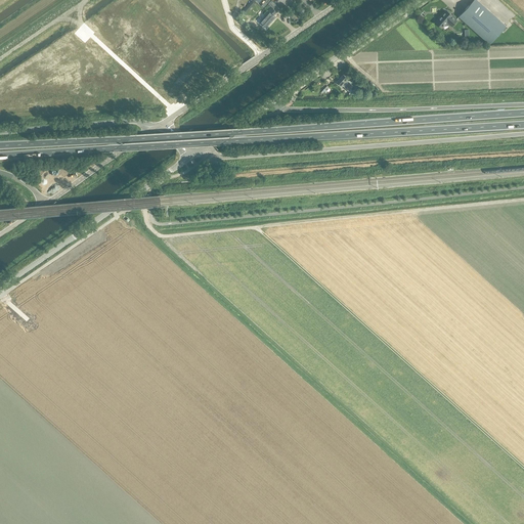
[(246,13),(257,2),(255,0),(252,0),(243,10),(246,13)]
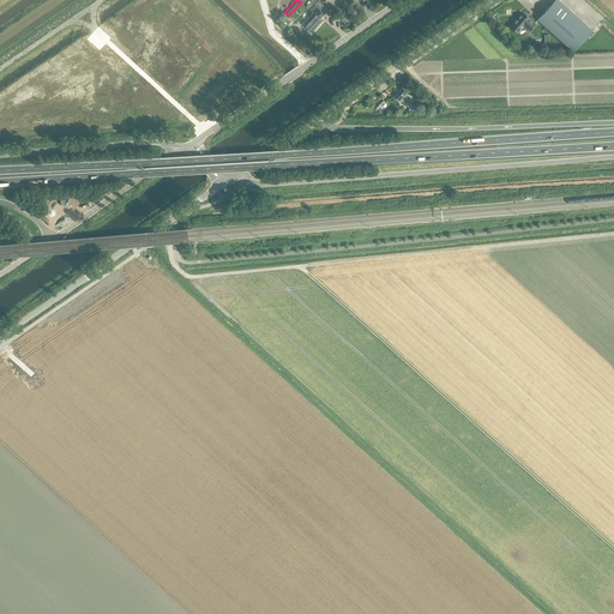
[(573,52),(594,30),(559,0),(554,0),(537,19),(573,52)]
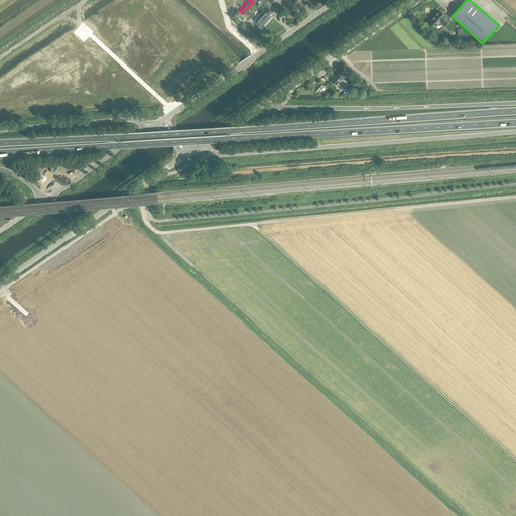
[(270,15),(272,12),(268,8),(265,11),(266,12),(257,22),(262,27),(272,17),(270,15)]
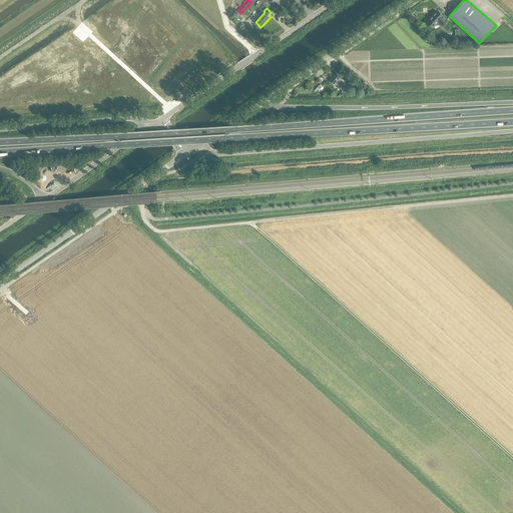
[(427,22),(433,28),(438,22),(442,26),(448,20),(437,10),(427,22)]
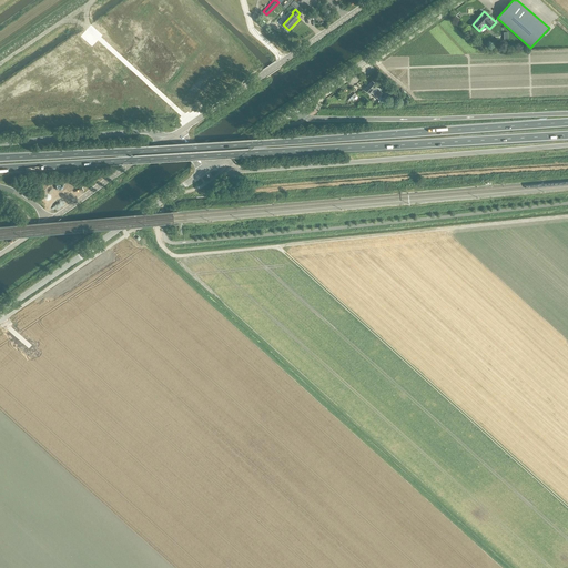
[(137,52),(143,44),(138,39),(131,48),(137,52)]
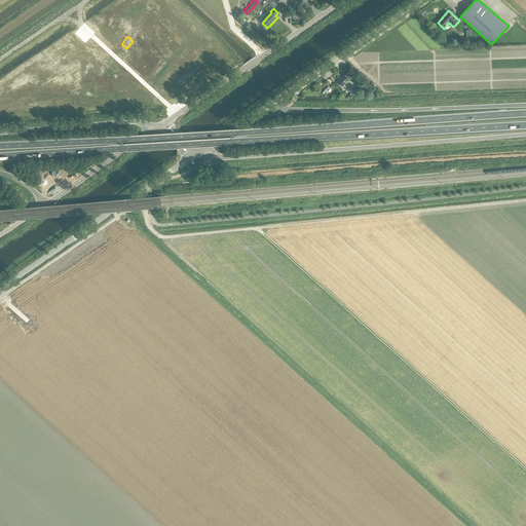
[(155,72),(159,68),(154,64),(150,69),(155,72)]
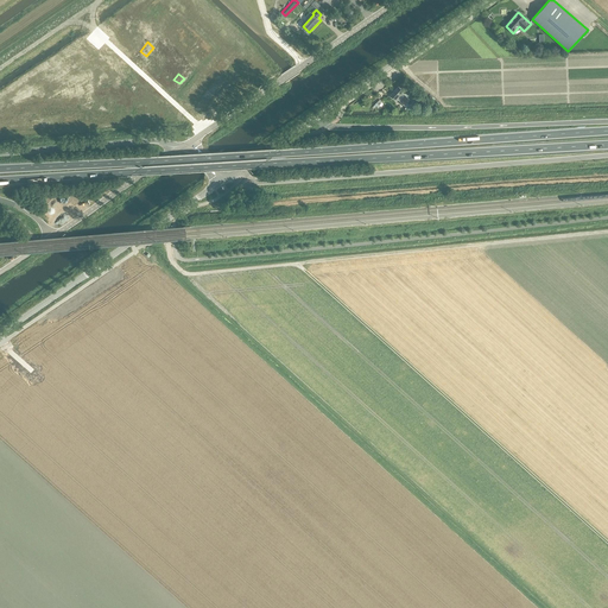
[(398,87),(394,92),(407,102),(410,100),(407,97),(409,96),(398,87)]
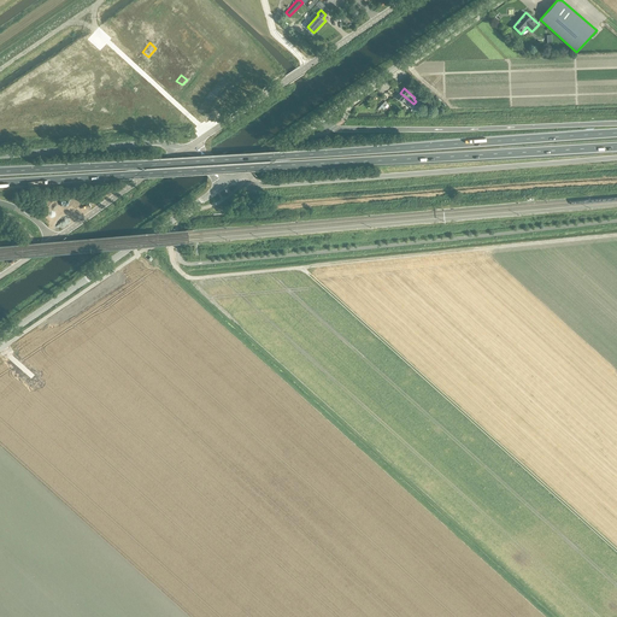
[(418,89),(416,92),(417,92),(416,93),(423,100),(425,97),(418,89)]
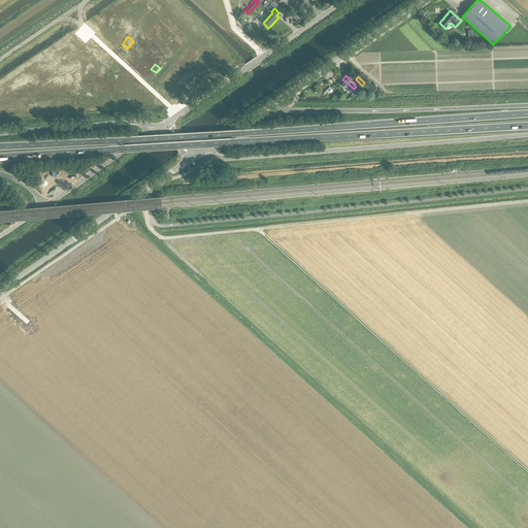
[(354,89),(342,79),(339,83),(344,88),(345,87),(351,92),(354,89)]
